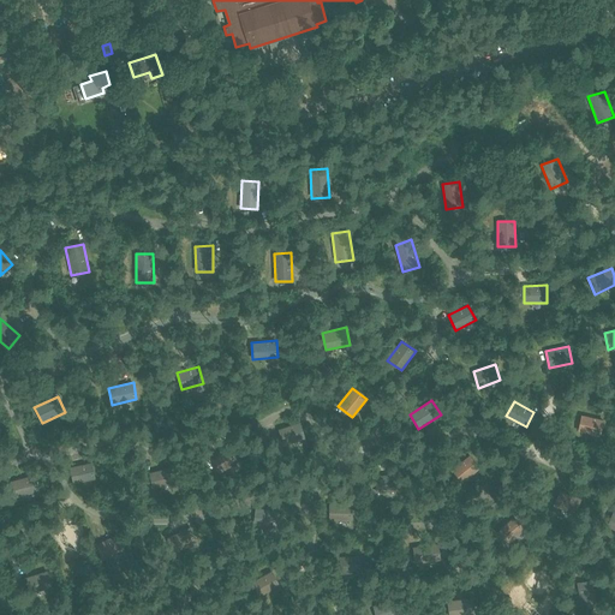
[(604,419),(581,415),(578,431),(599,436),(604,419)]
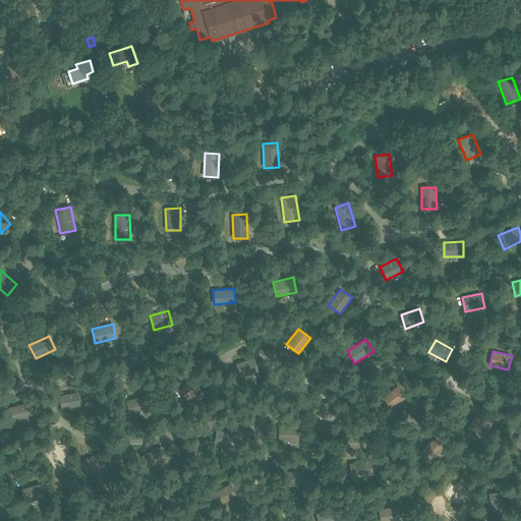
[(258,370),(254,357),(236,363),(240,378),(258,370)]
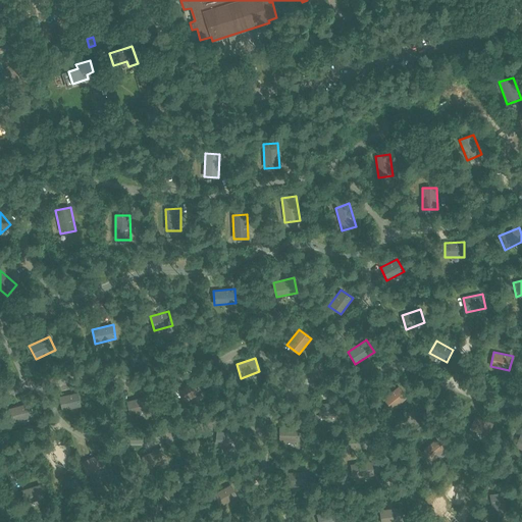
[(203,392),(196,378),(179,388),(186,402),(203,392)]
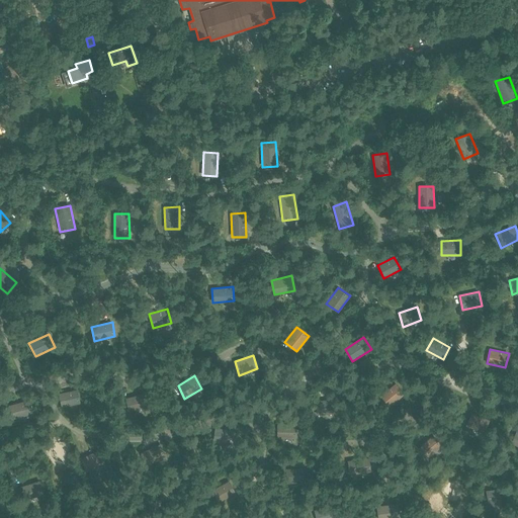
[(395,383),(380,395),(390,406),(405,394),(395,383)]
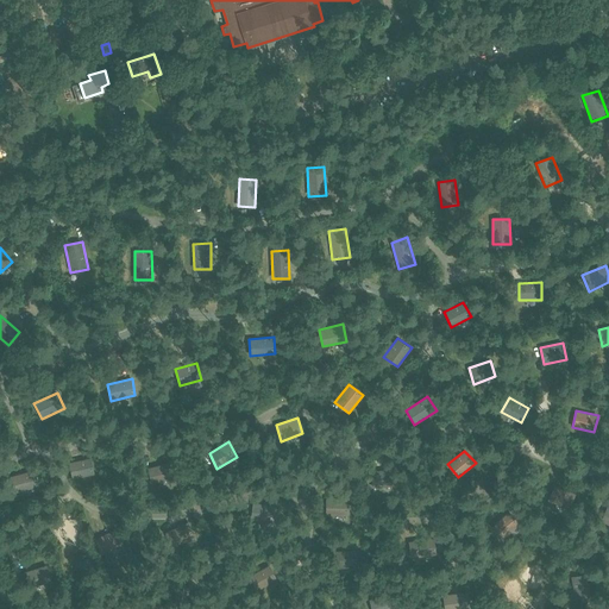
[(95,473),(92,457),(69,463),(71,479),(95,473)]
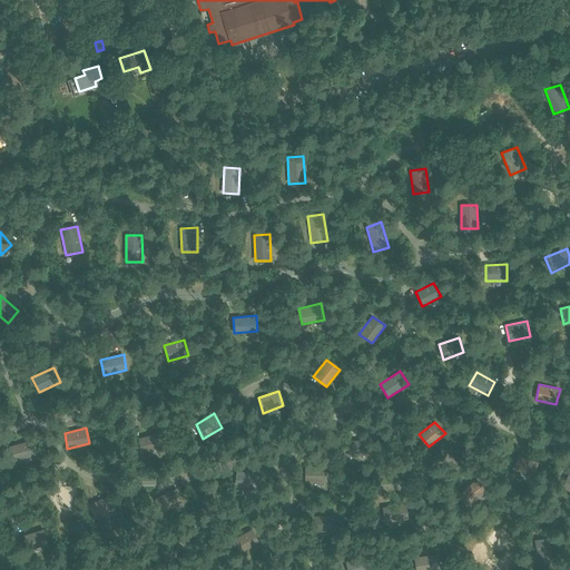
[(163,448),(159,432),(138,438),(143,453),(163,448)]
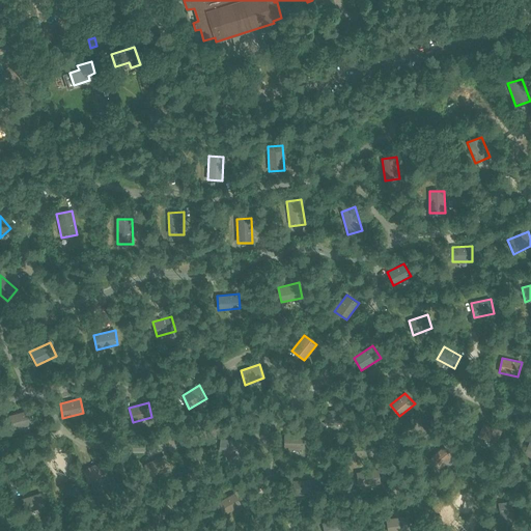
[(324,411),(325,424),(344,423),(343,409),(324,411)]
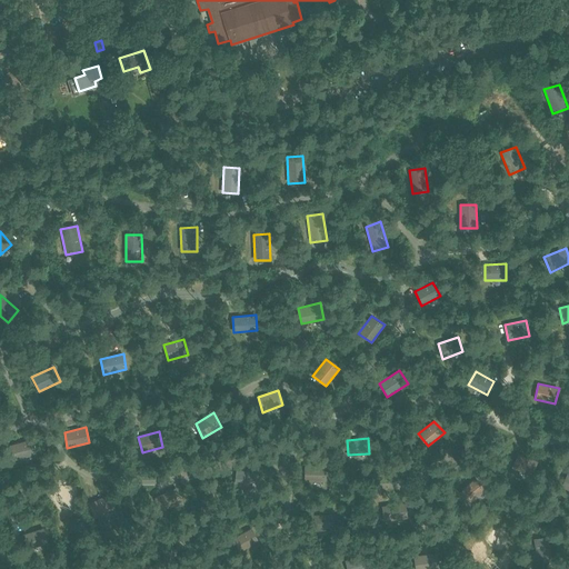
[(37,455),(32,439),(10,445),(13,460),(37,455)]
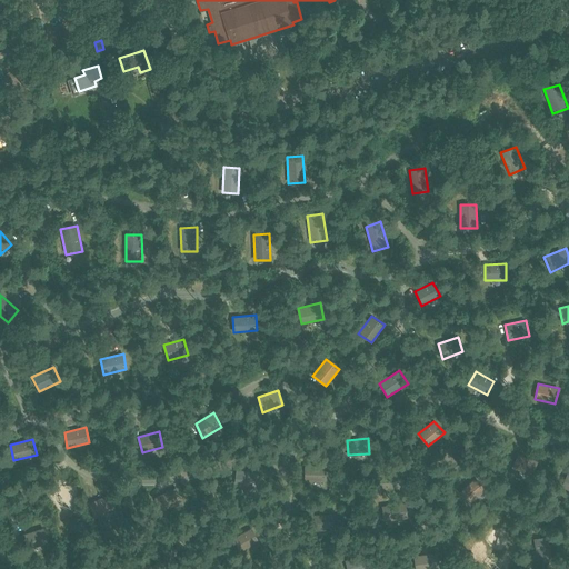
[(512,467),(531,476),(538,461),(519,452),(512,467)]
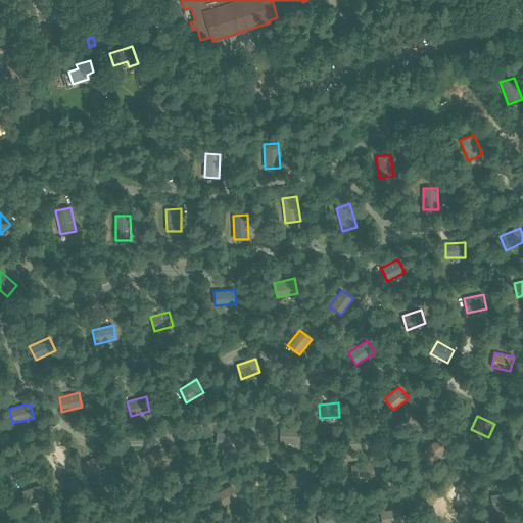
[(299,428),(280,427),(280,442),(299,442),(299,428)]
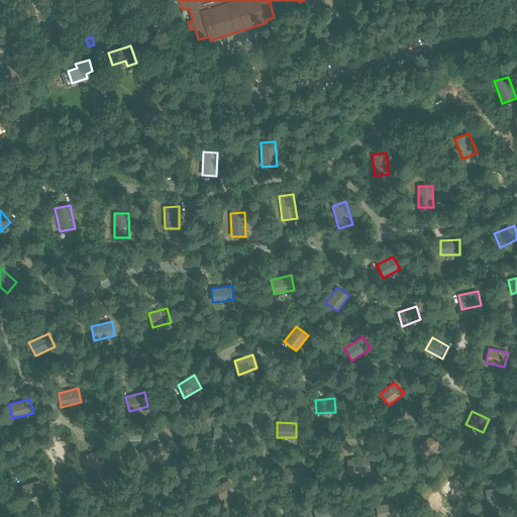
[(233,428),(215,426),(212,440),(232,443),(233,428)]
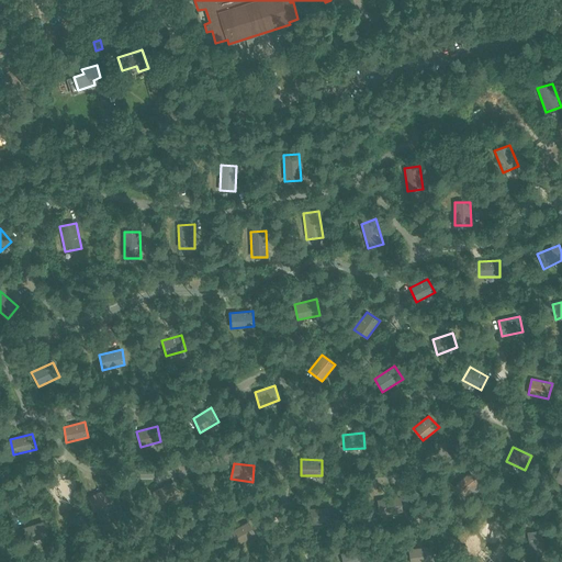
[(480,484),(470,472),(453,485),(463,497),(480,484)]
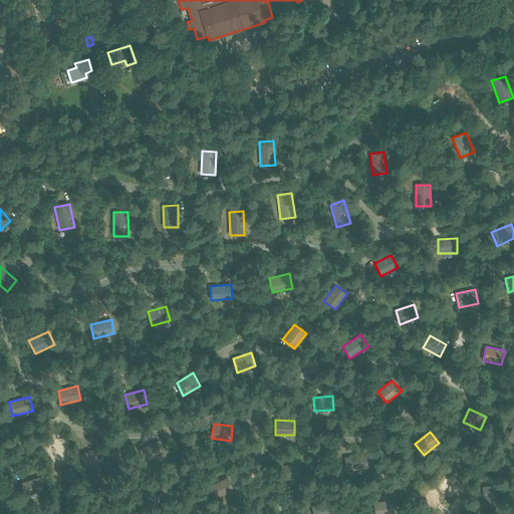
[(159,440),(140,449),(146,462),(166,452),(159,440)]
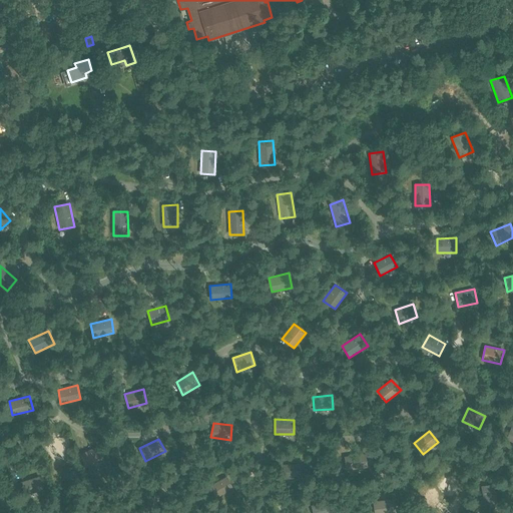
[(80,454),(86,466),(103,458),(97,446),(80,454)]
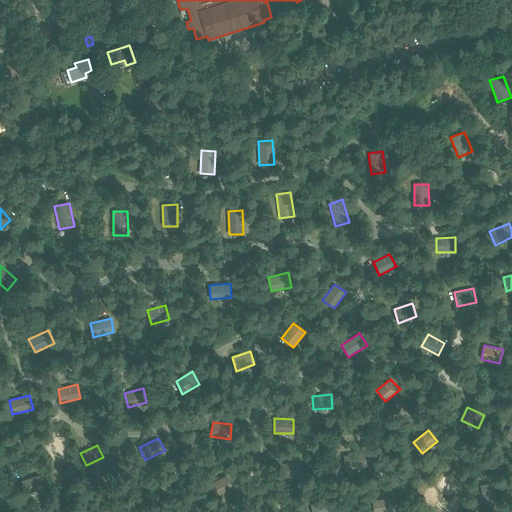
[(367,466),(364,452),(344,455),(346,469),(367,466)]
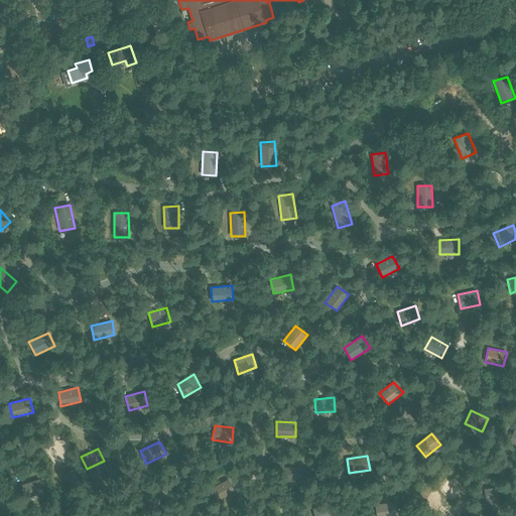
[(302,481),(301,466),(283,467),(283,481),(302,481)]
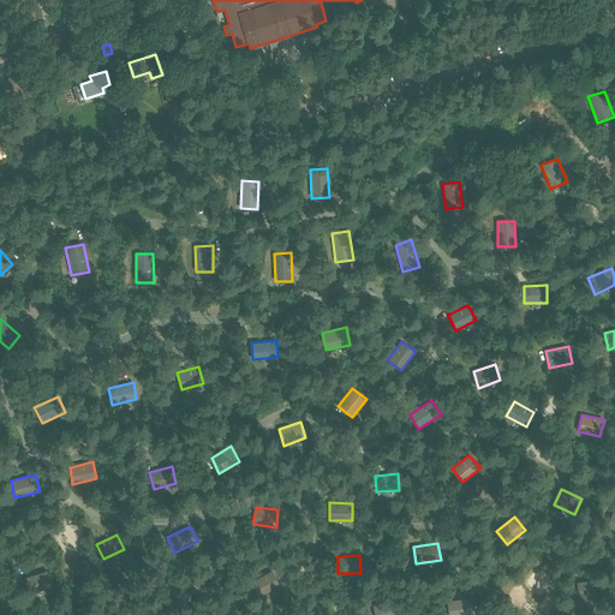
[(547,556),(532,571),(545,584),(561,571),(547,556)]
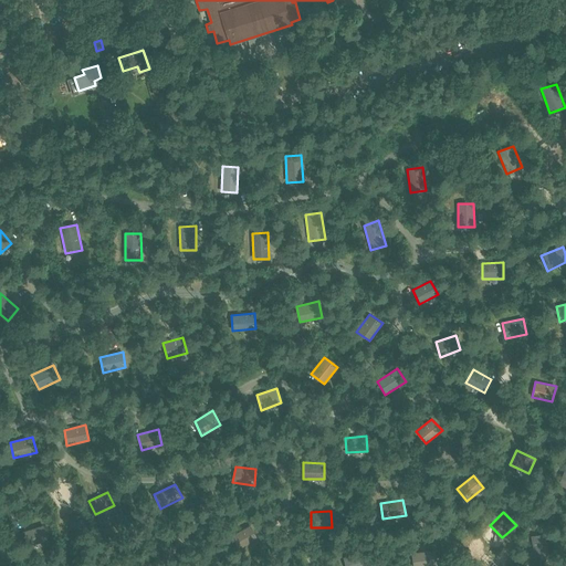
[(23,531),(28,546),(48,540),(43,525),(23,531)]
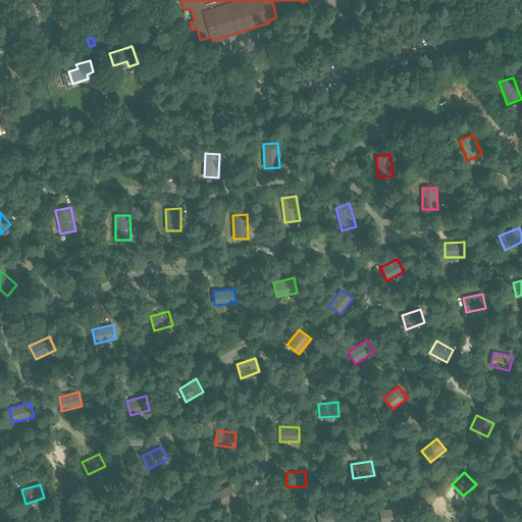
[(238,497),(230,484),(213,493),(221,506),(238,497)]
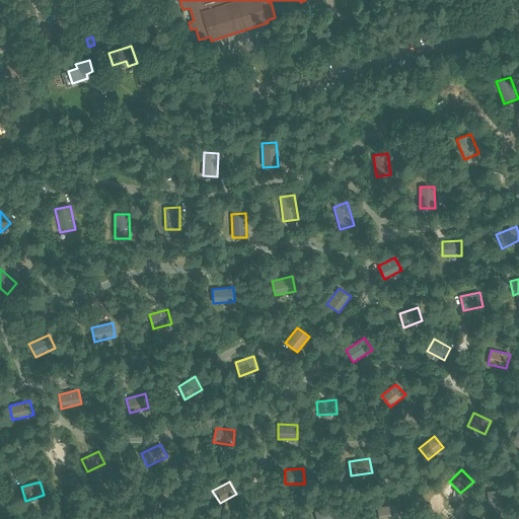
[(487,492),(490,510),(505,508),(501,489),(487,492)]
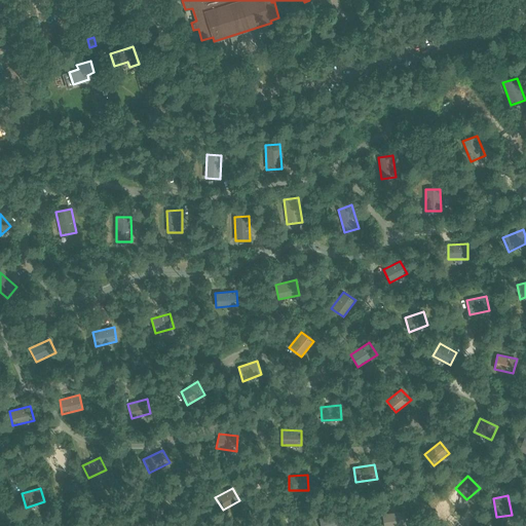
[(382,514),(384,525),(398,525),(407,525),(404,511),(382,514)]
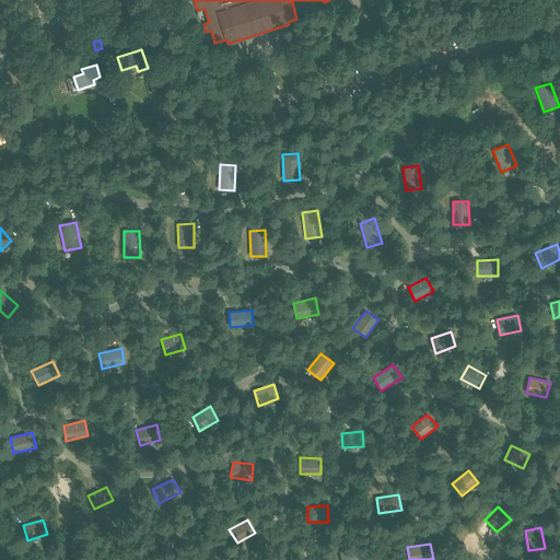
[(339,551),(341,559),(363,559),(360,546),(339,551)]
